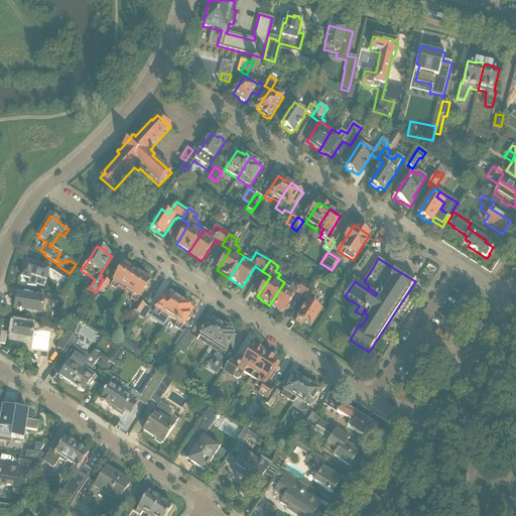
[(26,261),(21,278),(30,280),(28,286),(35,287),(36,285),(43,287),(44,284),(45,284),(46,281),(46,282),(50,269),(36,264),(26,261)]
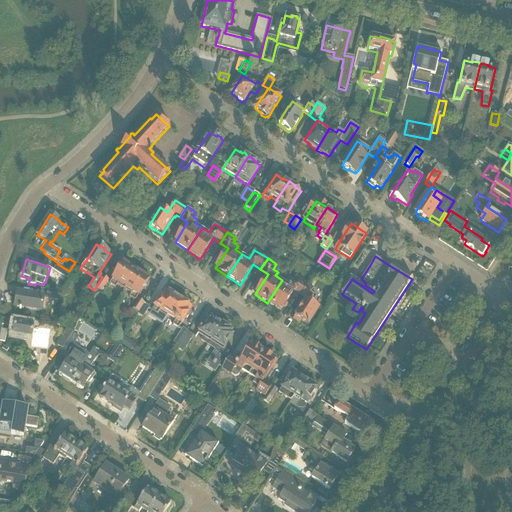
[(117,285),(124,289),(135,271),(128,266),(128,263),(125,261),(122,263),(109,284),(115,288),(117,285)]
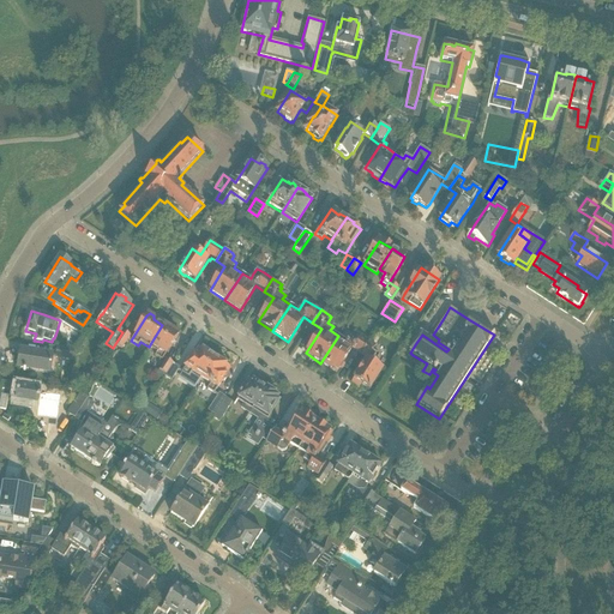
[(68,317),(64,324),(79,335),(84,326),(68,317)]
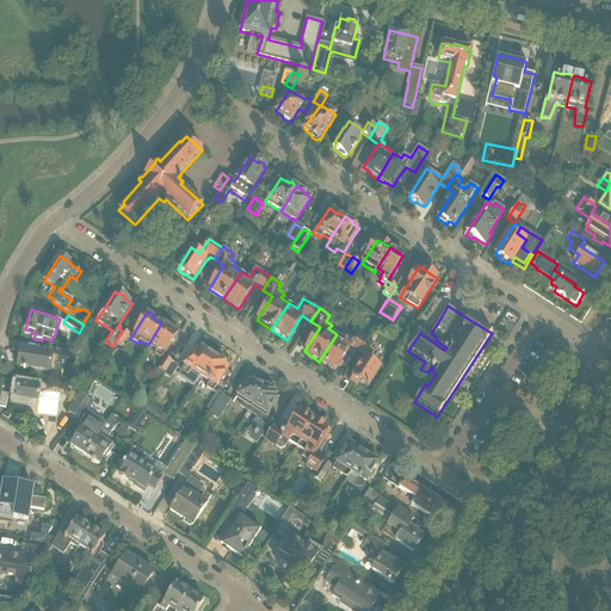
[(161,323),(148,345),(156,350),(154,355),(161,359),(177,333),(177,329),(173,327),(171,329),(161,323)]
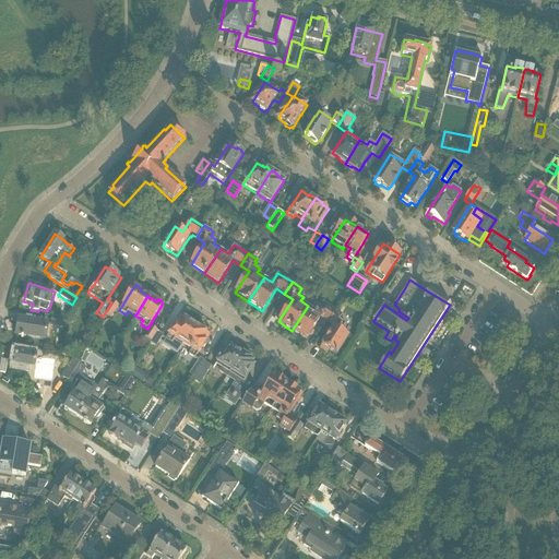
[(111,302),(103,317),(105,314),(110,318),(118,307),(111,302)]
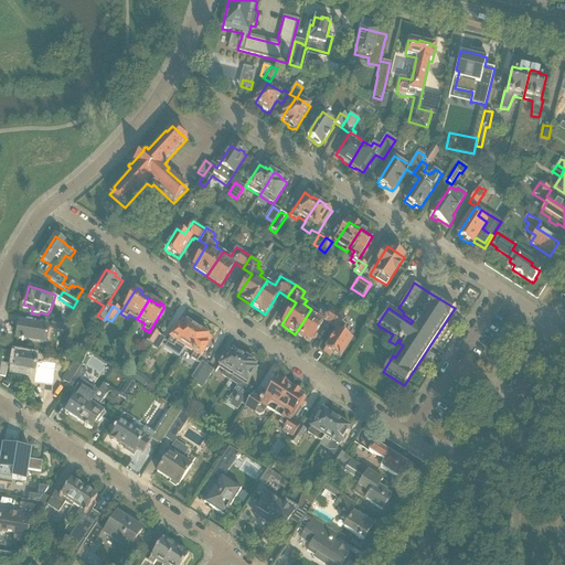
[(323,321),(331,326),(340,313),(332,309),(329,315),(321,310),(319,313),(311,309),(295,334),(309,343),(323,321)]
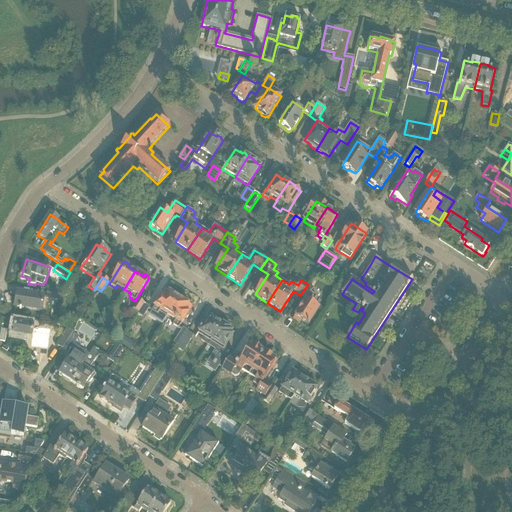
[(308,284),(300,295),(306,299),(293,319),(299,323),(301,320),(308,325),(319,308),(312,303),(316,297),(311,293),(314,288),(308,284)]
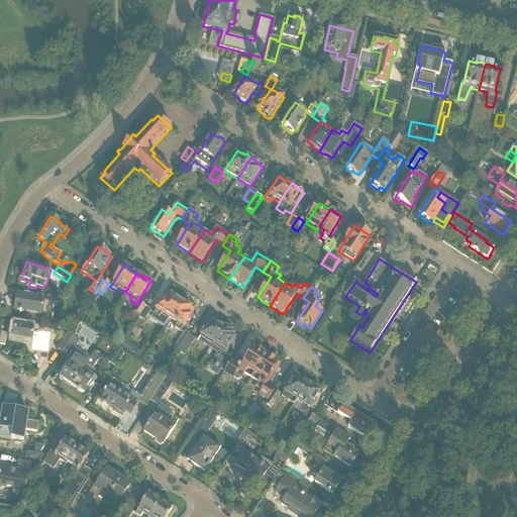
[(47,300),(62,303),(63,295),(48,292),(47,300)]
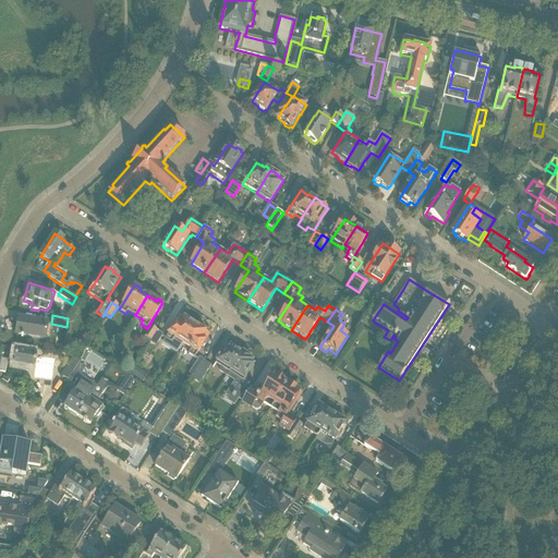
[(173,339),(182,344),(196,323),(189,317),(186,319),(181,316),(177,323),(176,323),(165,339),(171,343),(173,339)]
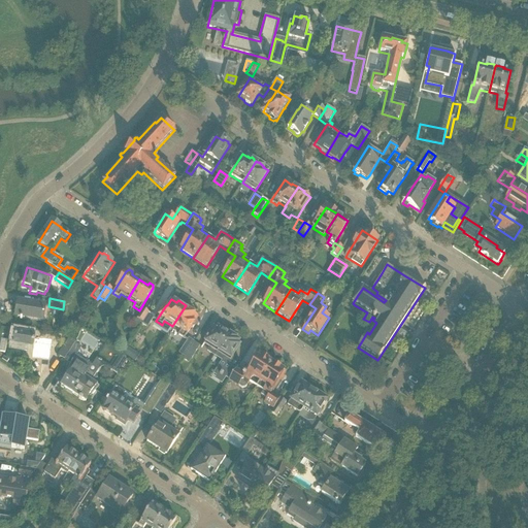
[(17,307),(14,316),(15,316),(15,318),(21,318),(21,320),(22,320),(25,320),(25,319),(42,322),(45,306),(28,303),(18,302),(17,307)]
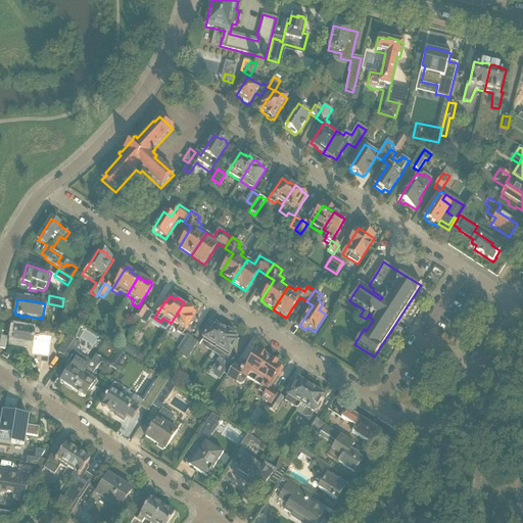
[(184,302),(171,323),(179,328),(176,332),(182,335),(192,320),(191,320),(195,313),(190,310),(191,306),(184,302)]
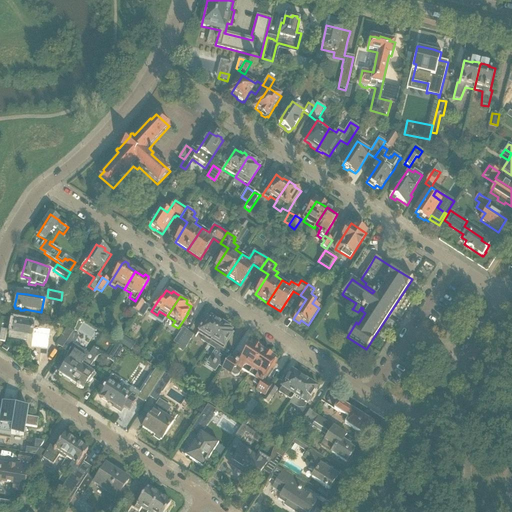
[(344,296),(341,301),(353,308),(356,303),(344,296)]
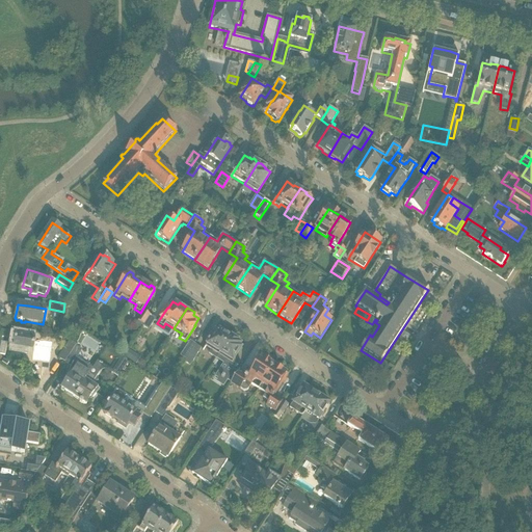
[(137,321),(143,325),(150,316),(143,312),(137,321)]
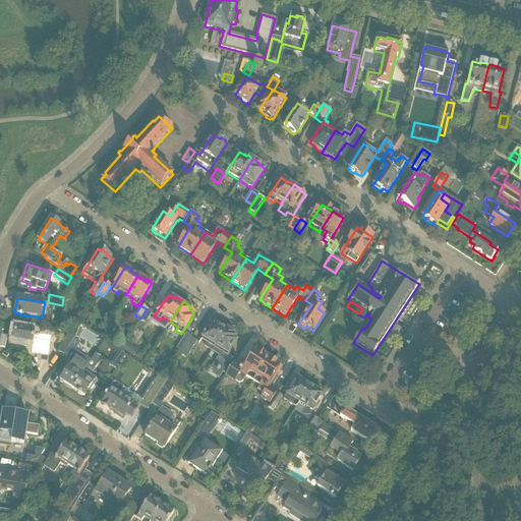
[(147,309),(140,319),(140,320),(146,324),(152,312),(147,309)]
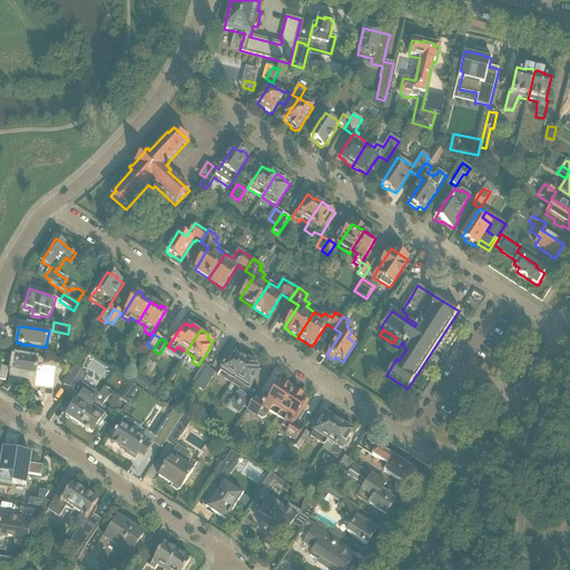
[(175,351),(168,346),(164,353),(178,363),(186,352),(177,346),(175,351)]
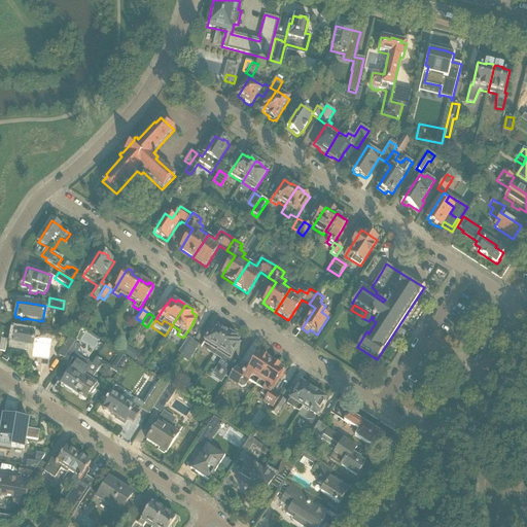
[(357,326),(352,335),(357,338),(362,329),(357,326)]
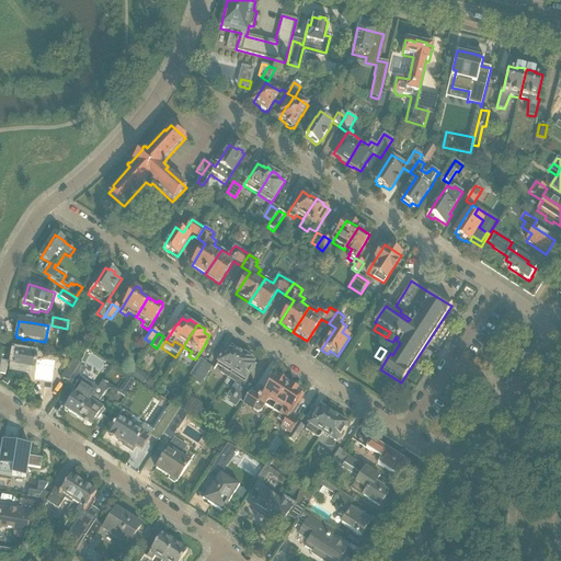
[(219,373),(228,378),(242,355),(241,355),(242,354),(236,350),(236,351),(231,348),(229,351),(227,350),(217,364),(222,368),(219,373)]
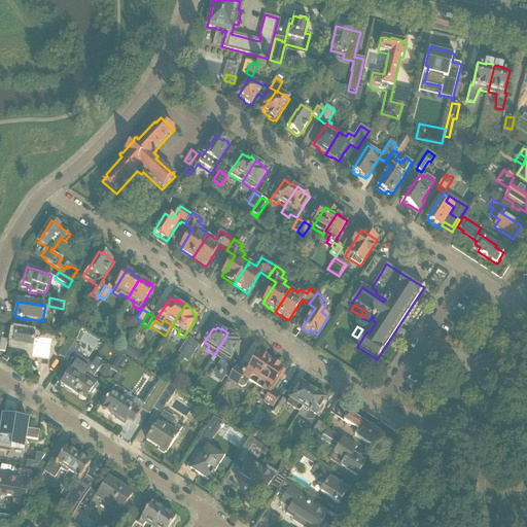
[(14,332),(12,345),(33,348),(32,357),(49,359),(51,339),(35,337),(14,332)]
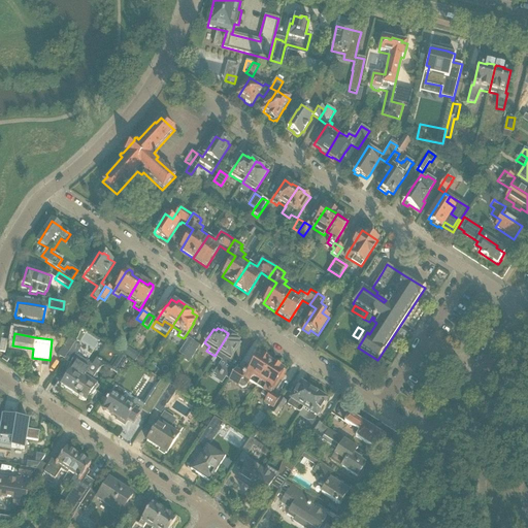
[(228,334),(215,356),(222,361),(215,371),(226,378),(228,380),(230,378),(235,369),(227,364),(230,359),(233,354),(239,345),(237,344),(238,341),(235,339),(236,338),(229,334),(229,335),(228,334)]
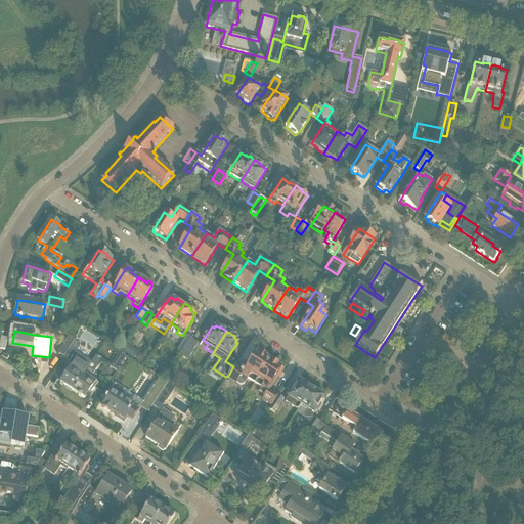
[(68,336),(56,353),(63,357),(75,341),(68,336)]
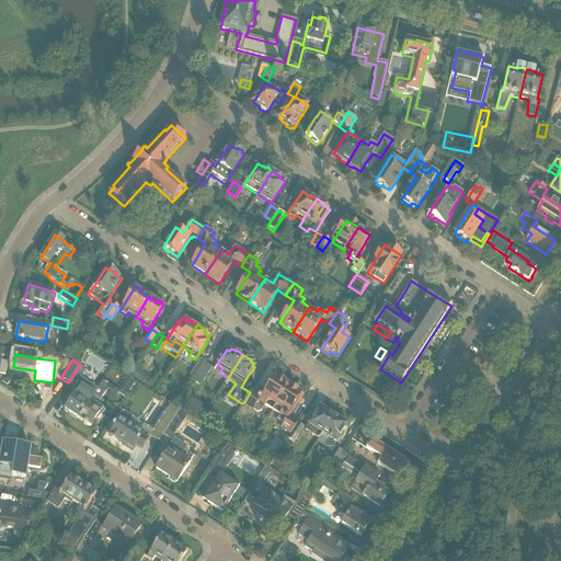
[(199,359),(190,376),(196,379),(206,364),(199,359)]
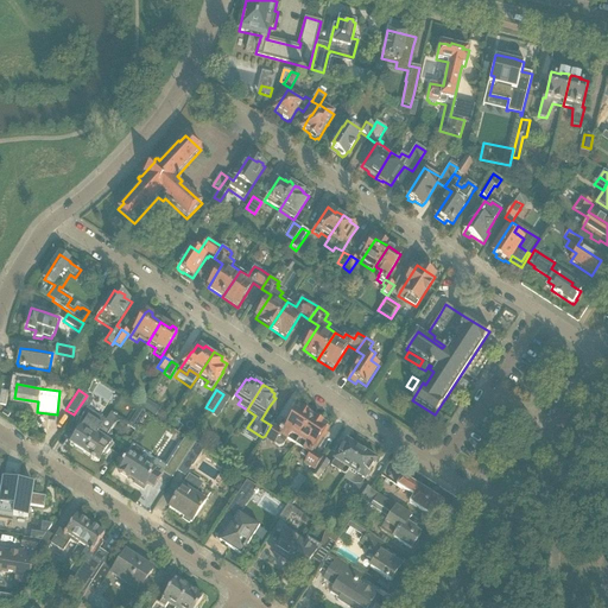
[(213,411),(210,415),(217,418),(229,398),(223,394),(213,411)]
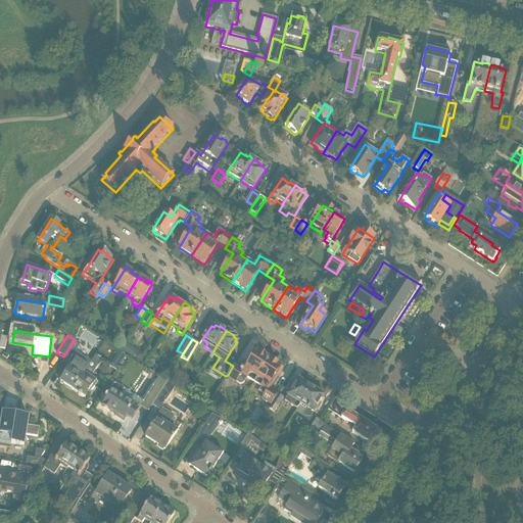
[(127,345),(123,351),(130,355),(134,349),(127,345)]
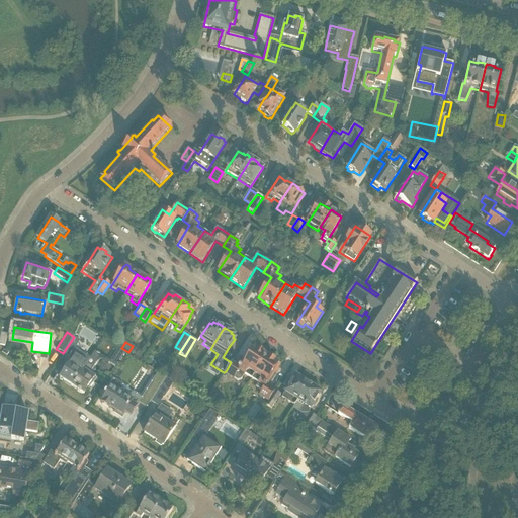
[(64,372),(60,378),(72,386),(86,364),(89,359),(77,351),(75,355),(74,355),(71,353),(73,349),(68,346),(63,353),(69,357),(62,372),(64,372)]
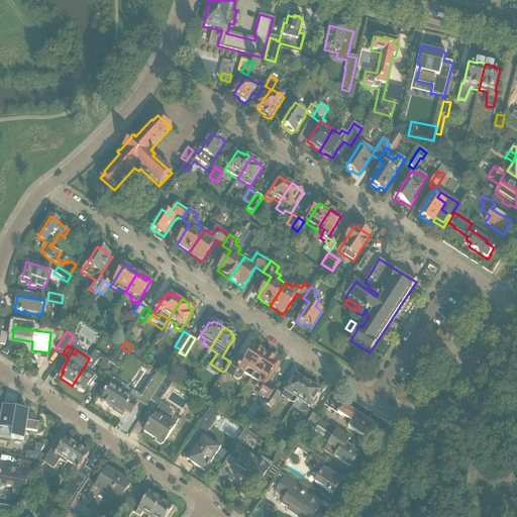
[(132,345),(128,351),(132,354),(136,348),(132,345)]
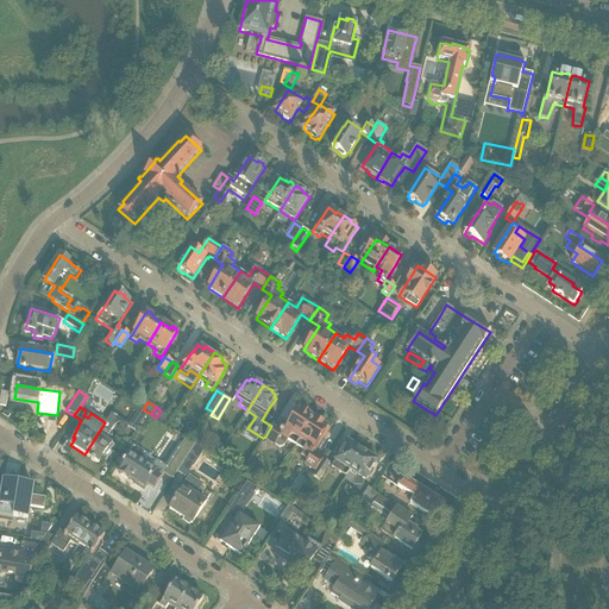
[(129,426),(136,429),(146,413),(139,408),(129,426)]
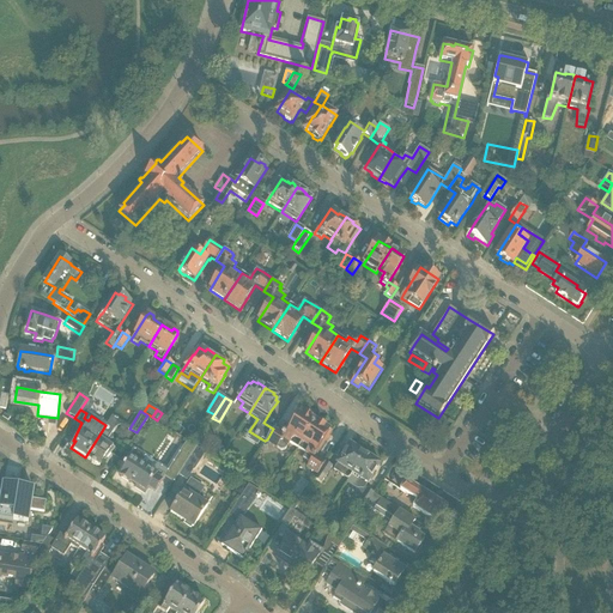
[(290,443),(297,448),(315,422),(298,411),(283,436),(273,429),(265,441),(279,450),(285,450),(289,444),(290,444),(290,443)]
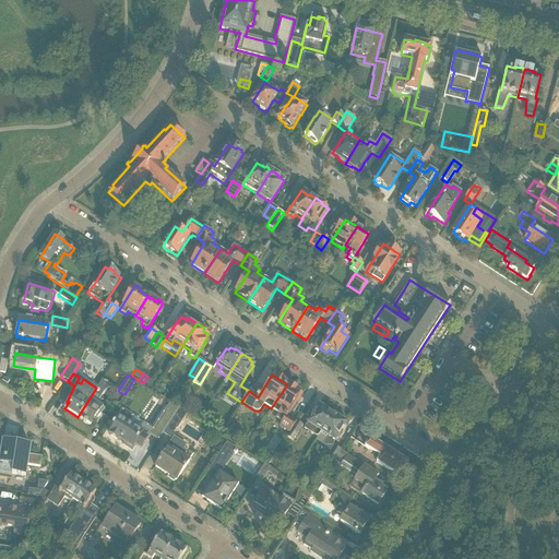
[(280,427),(289,433),(297,421),(287,416),(301,394),(287,384),(271,408),(277,413),(275,418),(282,423),(280,427)]
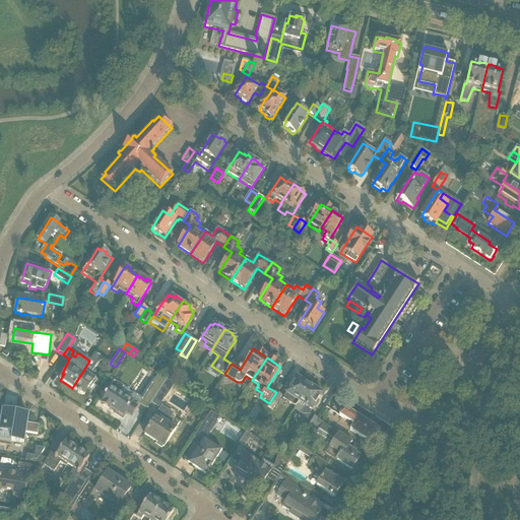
[(86,366),(72,388),(78,392),(77,393),(80,394),(83,396),(87,390),(88,391),(94,385),(92,384),(95,379),(87,374),(88,373),(94,372),(93,365),(87,366),(86,366)]
